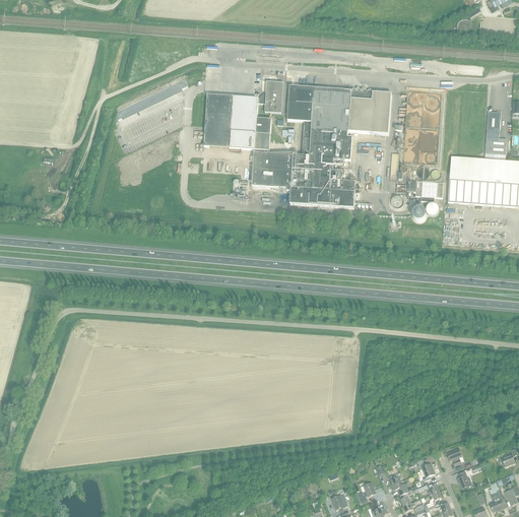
[(203,42),(203,50),(215,50),(215,42),(203,42)]
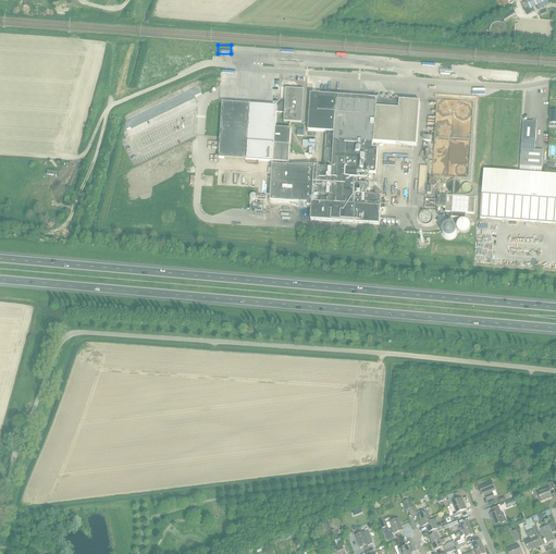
[(285,86),(284,99),(281,101),(281,102),(279,102),(278,103),(276,103),(275,109),(284,110),(283,119),(301,120),(303,87),(285,86)]
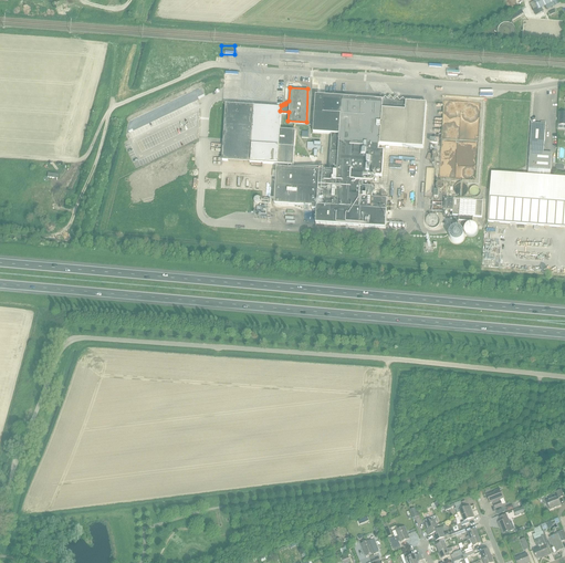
[(385,208),(386,196),(372,195),(372,184),(361,183),(362,171),(380,173),(383,147),(377,147),(378,142),(421,145),(425,100),(414,98),(410,98),(405,98),(401,95),(399,98),(396,95),(393,97),(390,94),(387,97),(384,94),(382,96),(341,94),(314,92),(312,129),(331,131),(330,148),(328,160),(327,167),(318,167),(275,164),(275,167),(272,167),(272,174),(275,174),(274,185),(273,200),(311,204),(311,206),(315,207),(314,220),(358,223),(384,225),(385,208)]
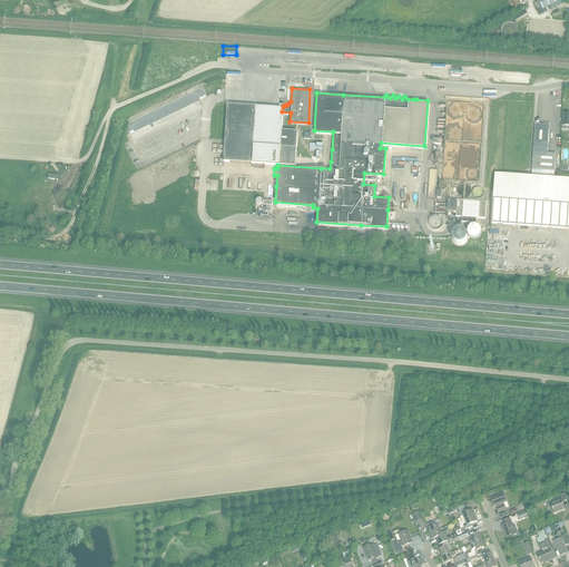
[(223,143),(222,160),(295,164),(296,146),(297,129),(282,128),(282,111),(283,106),(239,103),(226,103),(223,143)]
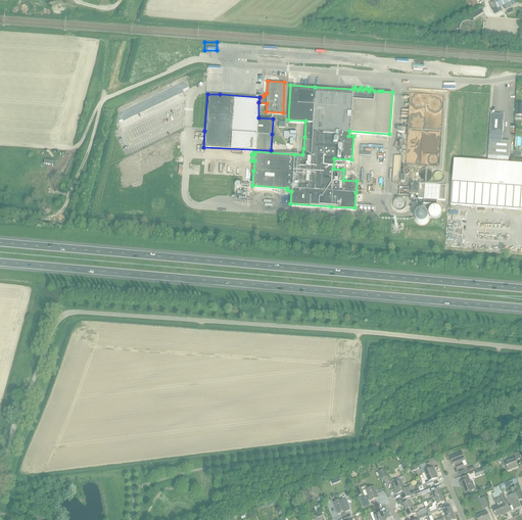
[(487,152),(486,157),(507,159),(508,154),(509,138),(501,138),(501,133),(503,112),(503,110),(499,110),(499,112),(490,111),(488,132),(487,152)]
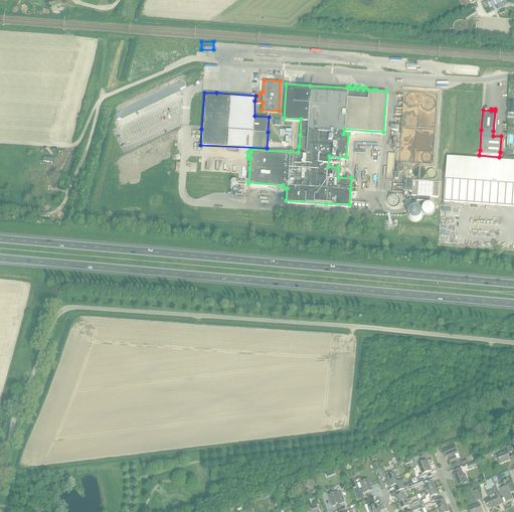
[(513,158),(447,154),(443,199),(513,204),(513,158)]
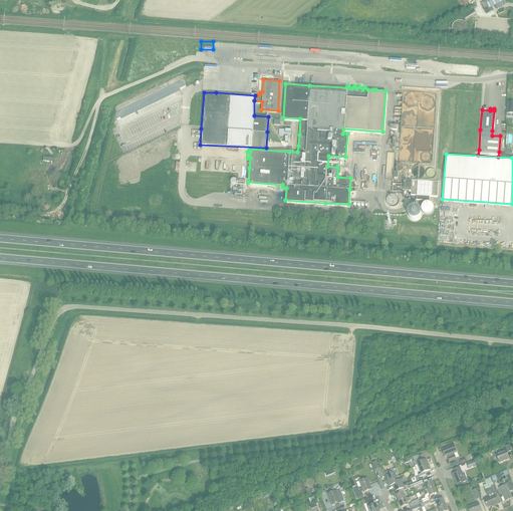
[(415,175),(417,176),(420,176),(422,174),(423,172),(424,170),(423,167),(422,165),(420,164),(417,164),(415,164),(413,166),(412,168),(412,170),(412,172),(413,174),(415,175)]
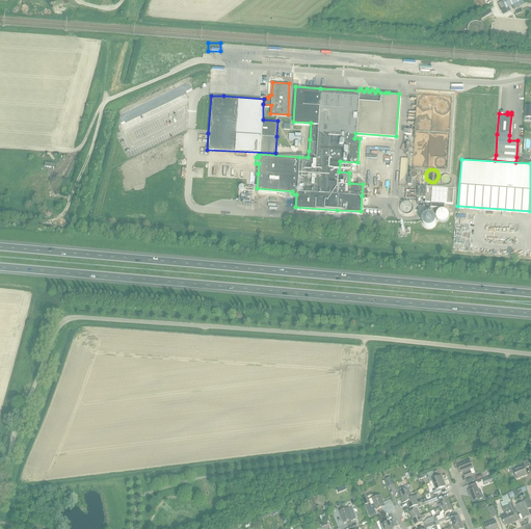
[(38,173),(37,182),(52,183),(53,174),(38,173)]
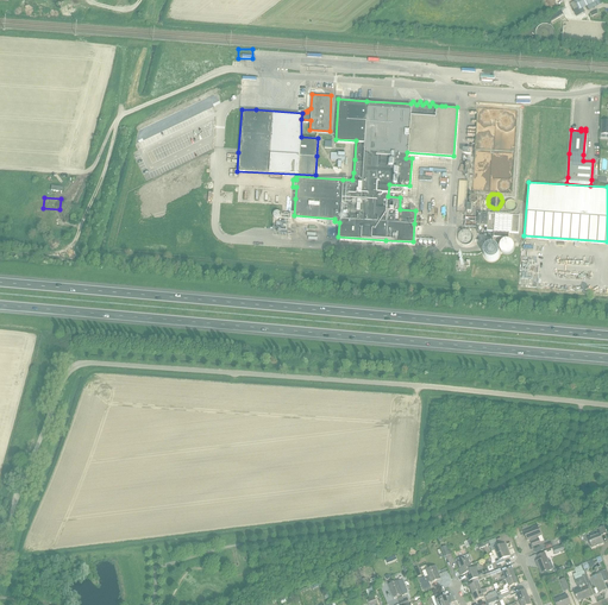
[(503,205),(505,207),(507,208),(511,209),(513,208),(515,206),(515,203),(515,201),(514,199),(512,197),(509,197),(507,197),(505,199),(503,201),(503,205)]
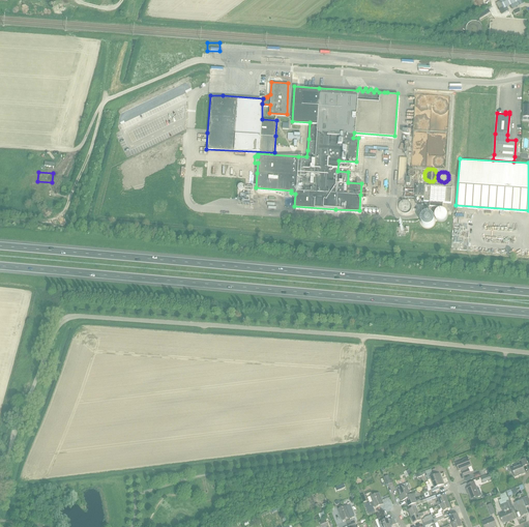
[(415,183),(414,198),(429,199),(442,200),(450,200),(451,185),(415,183)]
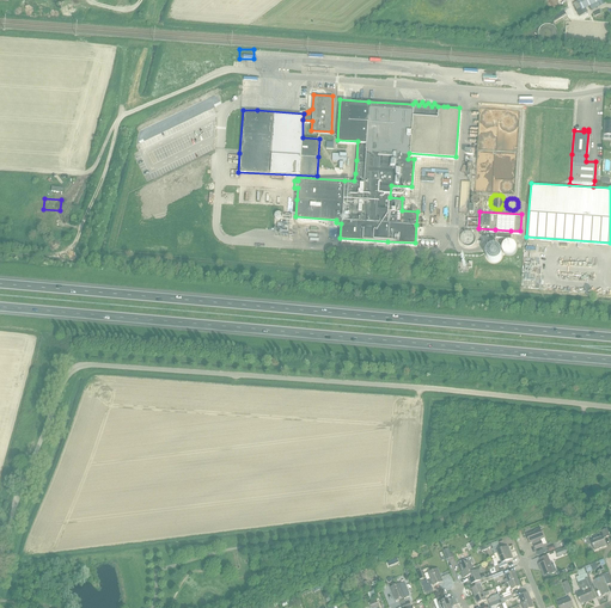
[(463,243),(466,244),(469,243),(472,241),(474,239),(475,235),(474,232),(472,229),(470,228),(466,228),(464,228),(462,229),(459,232),(459,234),(459,238),(460,240),(463,243)]
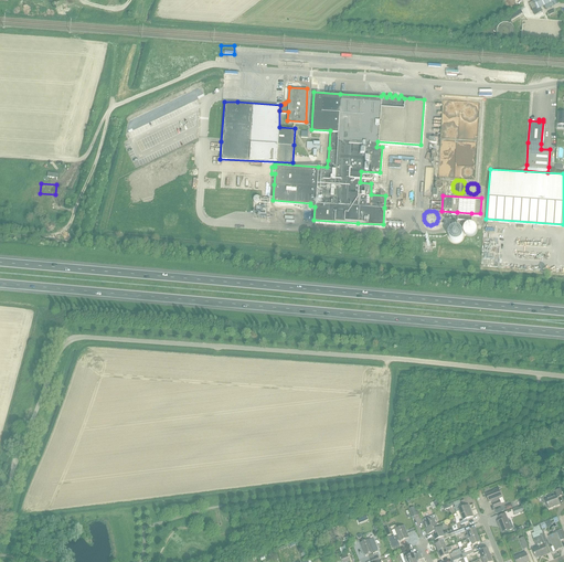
[(476,226),(476,225),(475,223),(474,221),(472,221),(471,220),(469,220),(468,220),(466,220),(464,222),(464,223),(463,224),(463,226),(463,228),(463,229),(464,230),(465,231),(466,232),(467,232),(469,233),(470,233),(471,232),(474,231),(474,230),(475,229),(476,228),(476,226)]
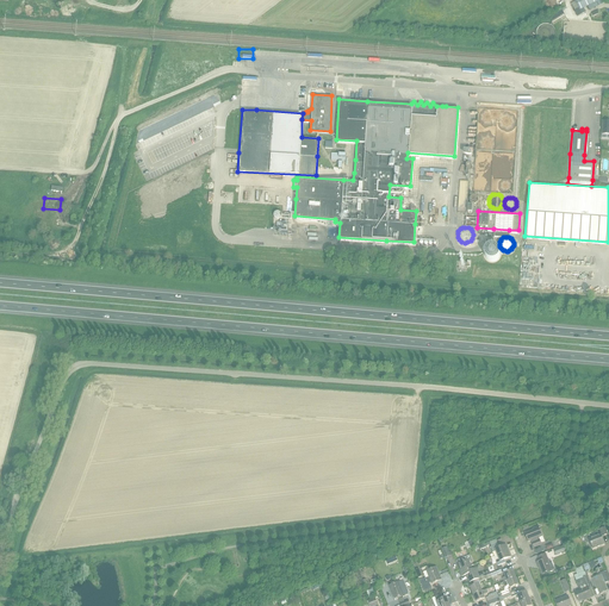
[(498,247),(497,247),(497,245),(496,244),(495,244),(495,243),(493,243),(492,243),(491,243),(490,243),(489,243),(488,243),(488,244),(486,244),(485,244),(485,245),(484,247),(484,248),(483,249),(483,250),(483,251),(483,252),(484,252),(484,254),(484,255),(485,256),(486,257),(488,257),(488,258),(489,258),(490,258),(491,258),(492,258),(493,258),(495,258),(495,257),(496,257),(496,256),(497,256),(497,255),(498,255),(498,254),(498,252),(499,252),(499,251),(499,250),(499,249),(498,249),(498,248),(498,247)]
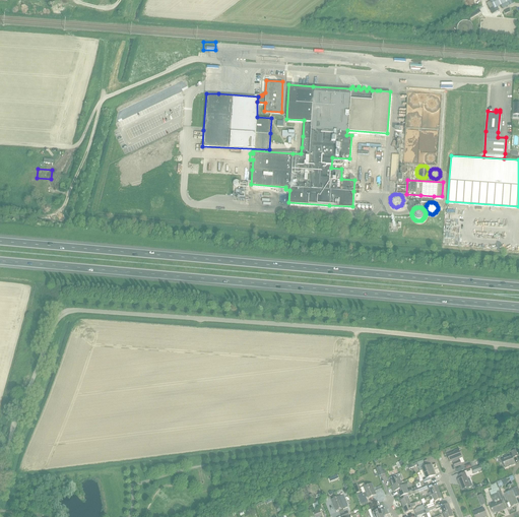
[(454,450),(447,452),(449,459),(452,459),(455,457),(456,459),(452,460),(454,464),(460,462),(458,456),(461,455),(458,447),(453,449),(454,450)]
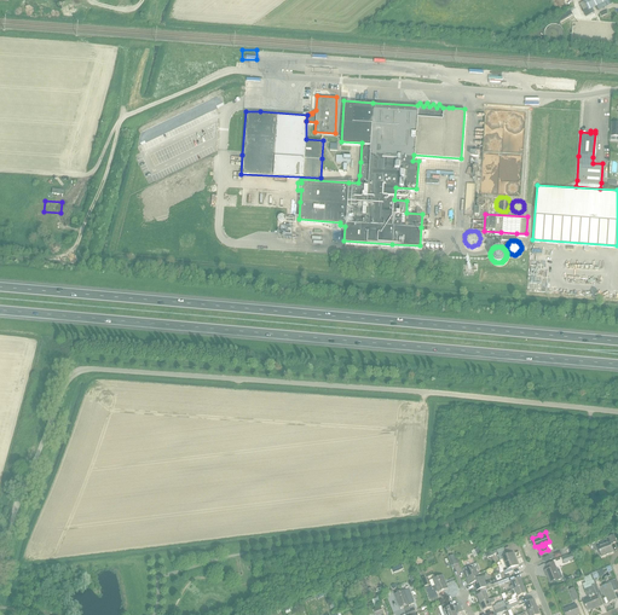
[(606,540),(596,544),(600,553),(612,549),(610,541),(614,539),(612,532),(607,534),(604,535),(606,540)]
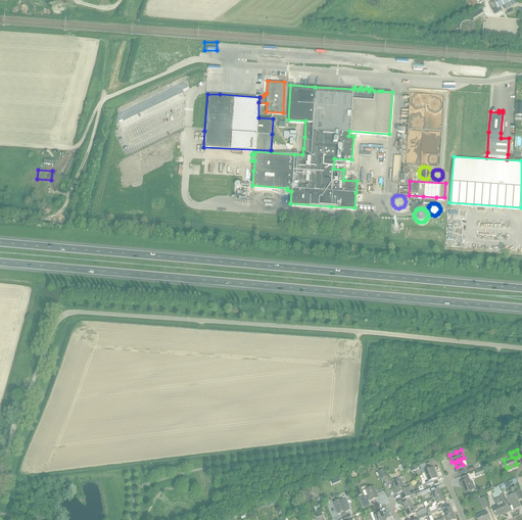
[(420,467),(421,471),(423,474),(434,469),(433,465),(427,467),(426,464),(420,467)]
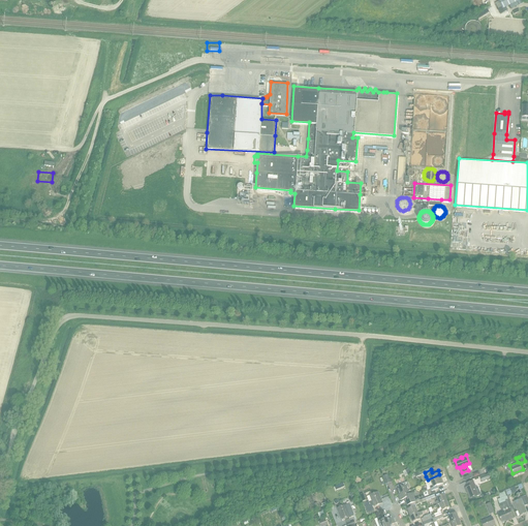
[(442,481),(439,474),(428,480),(431,488),(437,486),(436,483),(442,481)]
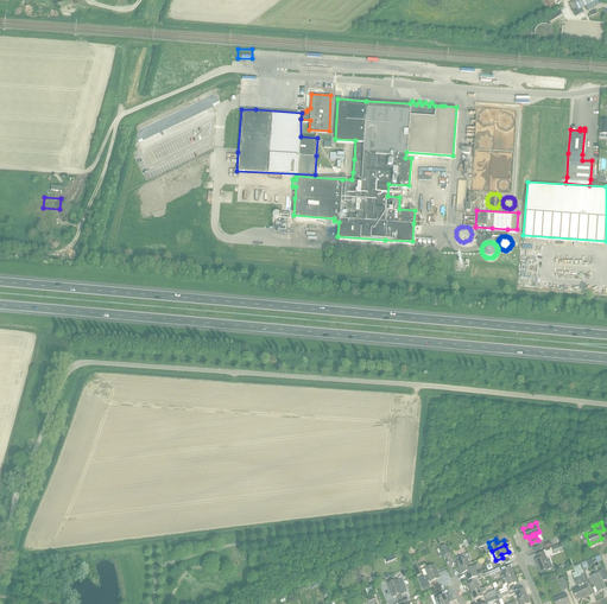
[(537,557),(533,558),(535,561),(536,561),(539,570),(548,566),(551,564),(548,555),(544,557),(544,555),(545,555),(543,548),(535,552),(537,557)]
